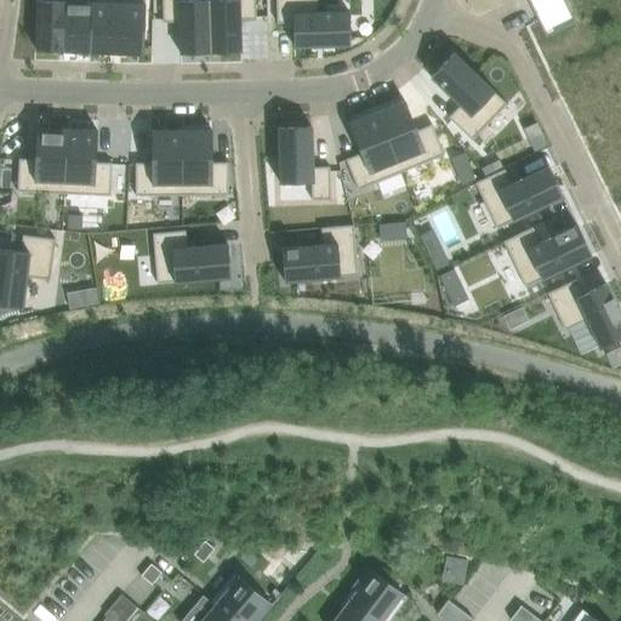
[(39,0),(36,51),(63,52),(66,1),(64,1),(39,0)]
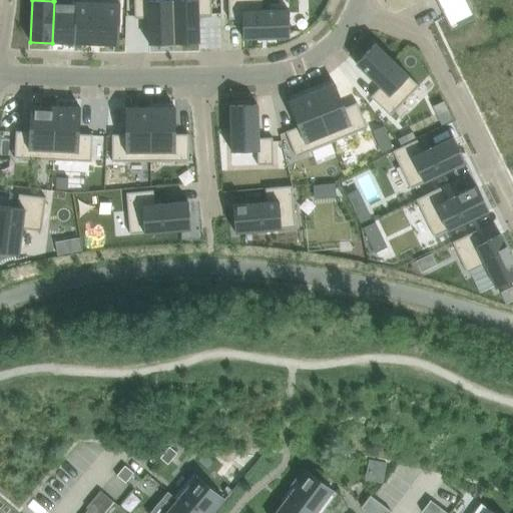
[(54,1),(52,43),(75,43),(76,0),(53,0),(53,1),(54,1)]
